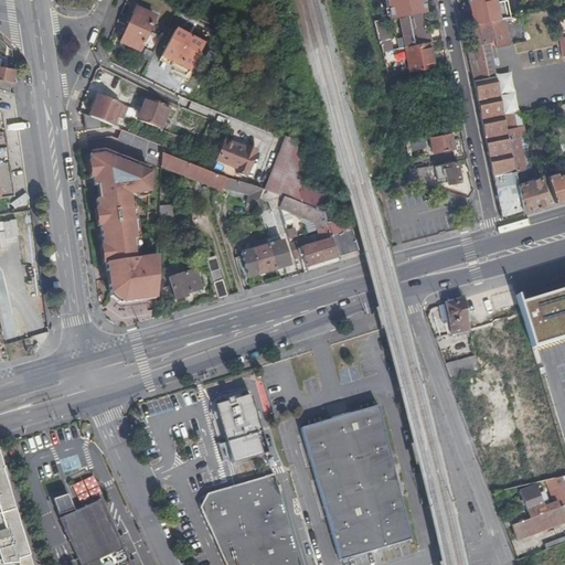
[(387,0),(393,17),(398,16),(419,12),(425,11),(422,0),(387,0)]
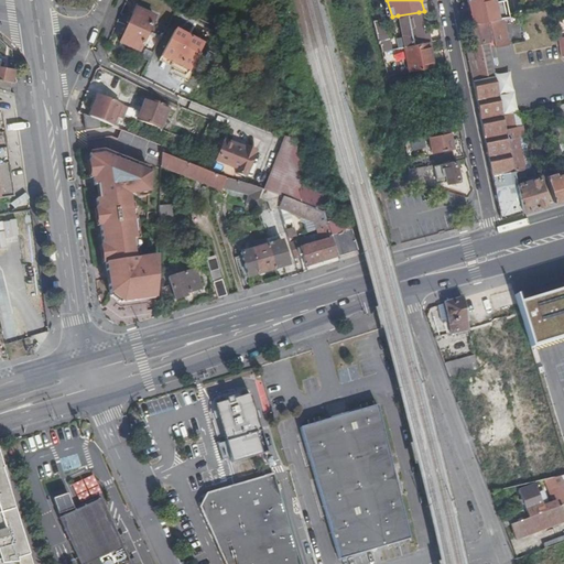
[(466,0),(472,24),(484,22),(488,21),(503,18),(510,17),(506,0),(501,0),(492,2),(491,0),(466,0)]
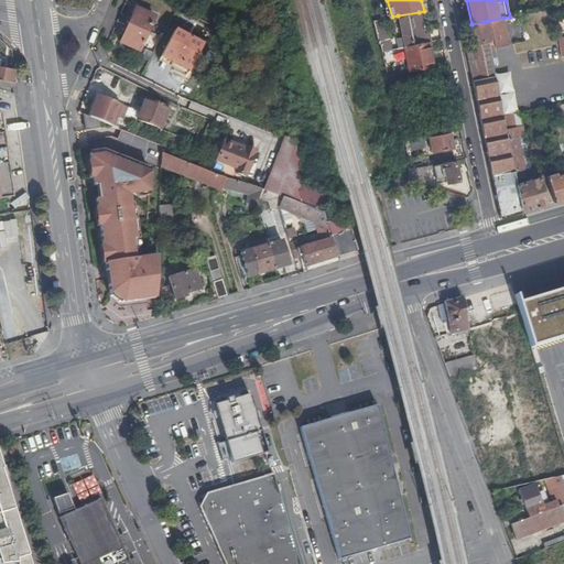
[(172,11),(166,8),(159,22),(164,25),(172,11)]
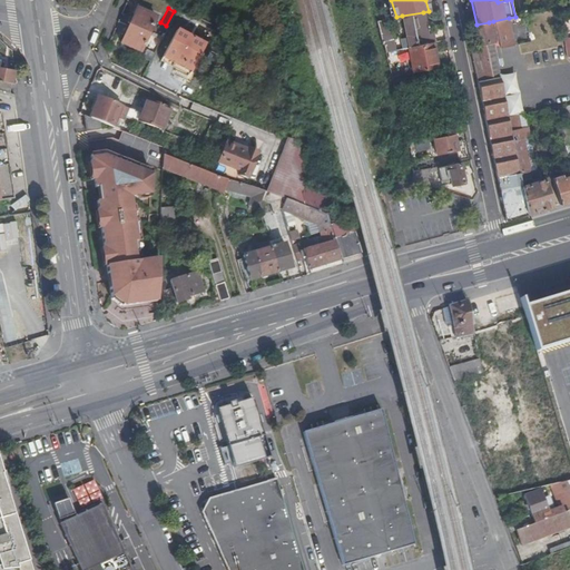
[(136,9),(128,27),(148,36),(156,19),(136,9)]
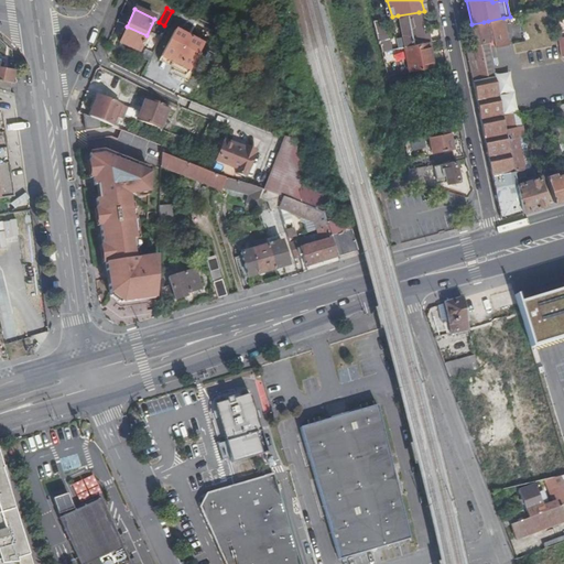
[(419,12),(398,15),(402,36),(404,45),(404,46),(405,46),(427,42),(431,41),(429,34),(424,35),(419,12)]
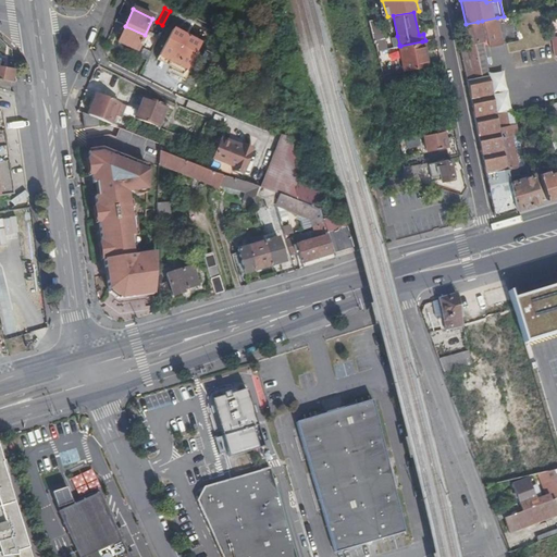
[(531,19),(529,12),(514,15),(515,23),(531,19)]
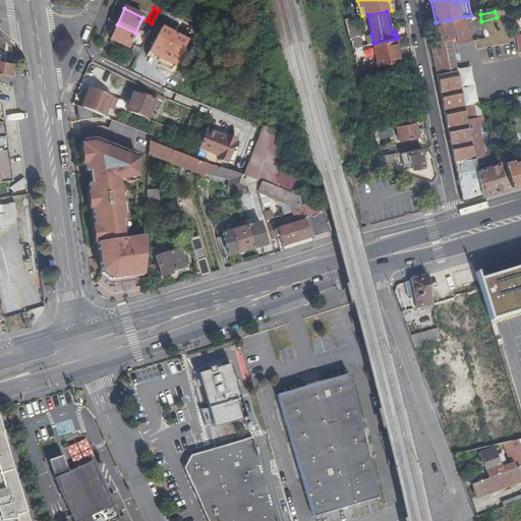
[(469,41),(465,16),(451,19),(457,44),(462,43),(469,41)]
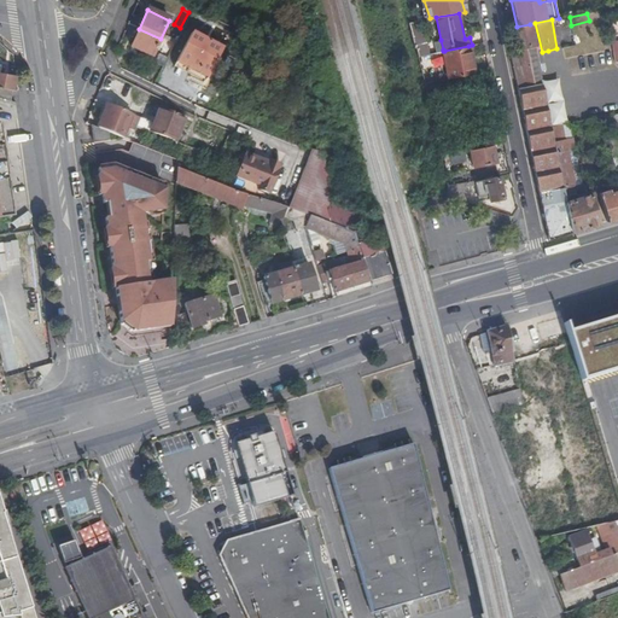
[(427,41),(414,22),(409,22),(415,47),(418,46),(419,56),(430,53),(427,41)]
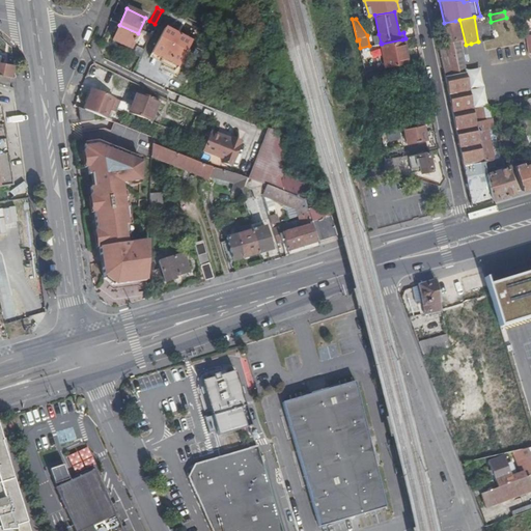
[(455,21),(464,61),(469,60),(466,45),(459,20),(455,21)]
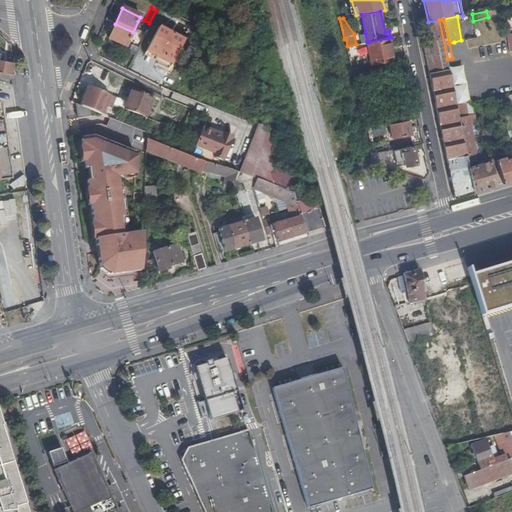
[(423,44),(429,74),(449,70),(448,67),(447,59),(439,20),(428,22),(425,22),(429,42),(423,44)]
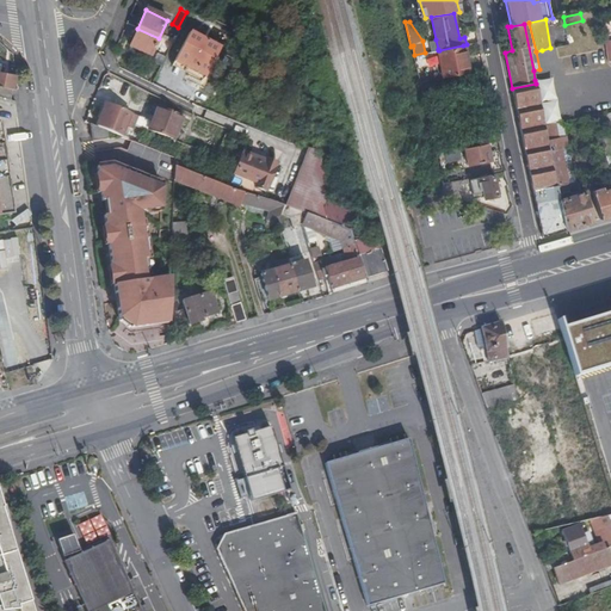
[(159,38),(137,29),(129,47),(149,57),(159,38)]
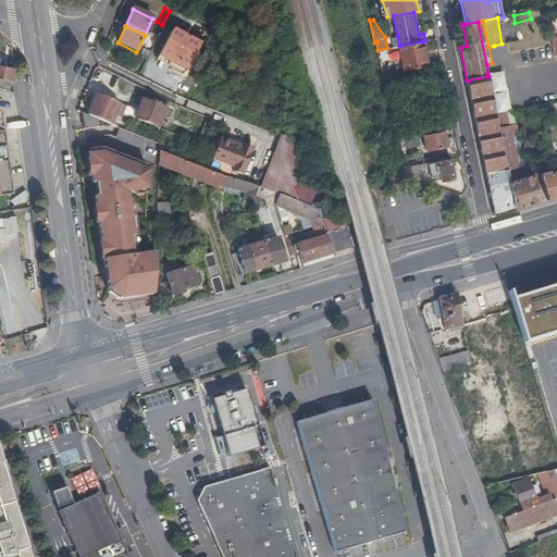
[(187,67),(197,51),(201,44),(174,29),(161,53),(187,67)]
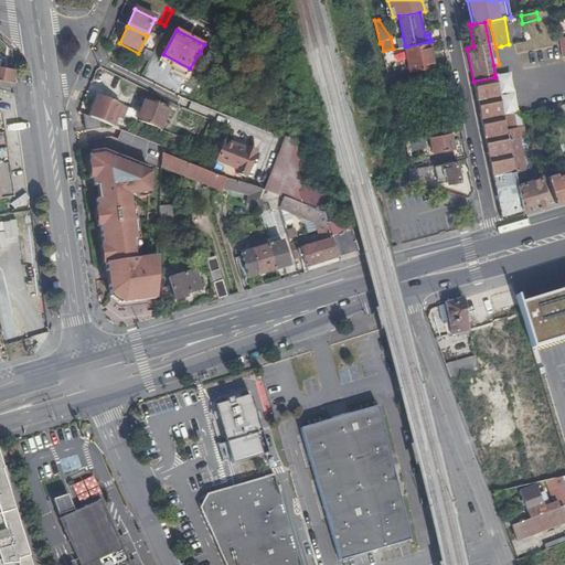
[(406,46),(412,71),(434,66),(428,42),(406,46)]
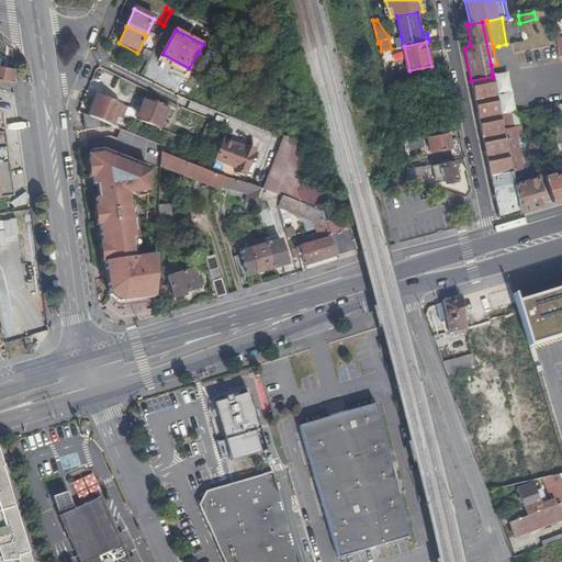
[(502,63),(498,46),(493,47),(496,64),(502,63)]
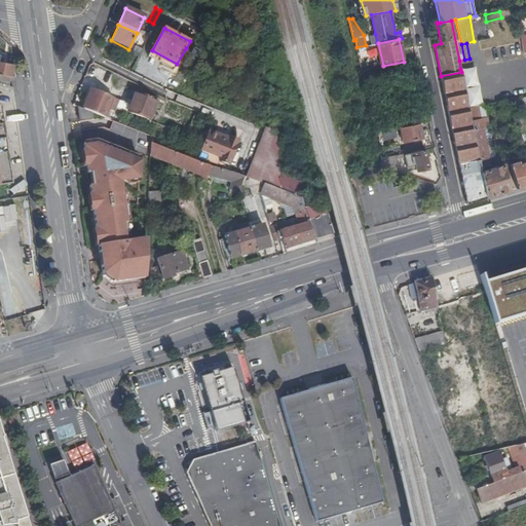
[(190,51),(186,48),(177,64),(152,50),(149,55),(179,72),(190,51)]
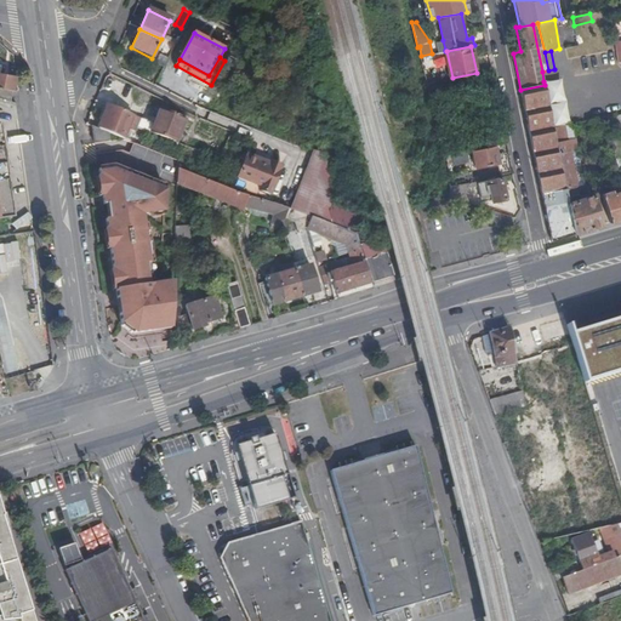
[(15,81),(13,78),(0,73),(0,67),(0,66),(0,64),(0,87),(3,89),(12,91),(15,81)]
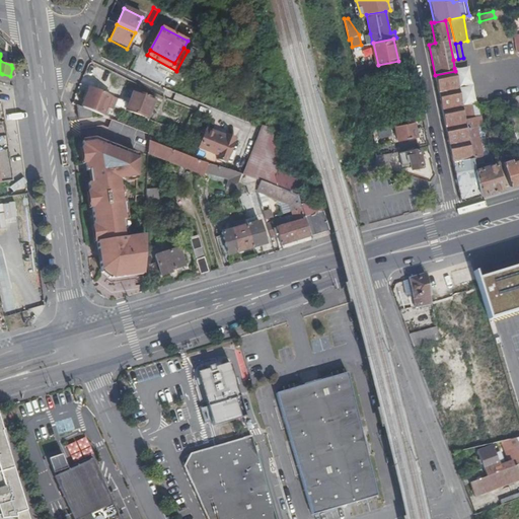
[(463,106),(471,104),(476,103),(468,65),(454,68),(455,71),(463,106)]
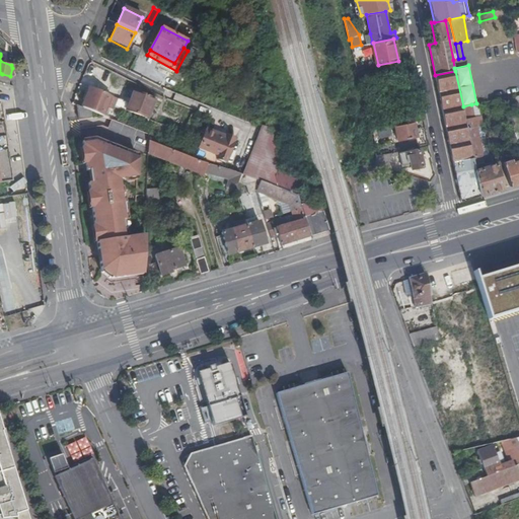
[(91,68),(88,77),(96,80),(99,71),(91,68)]
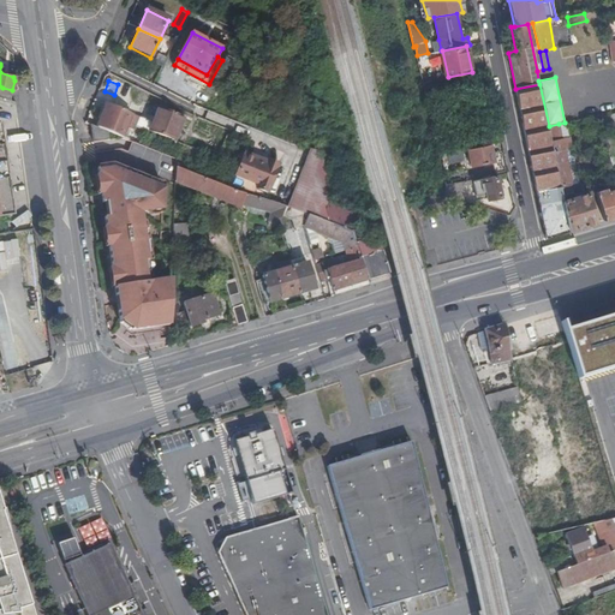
[(545,238),(569,231),(563,202),(562,196),(561,186),(549,126),(539,84),(515,89),(545,238)]
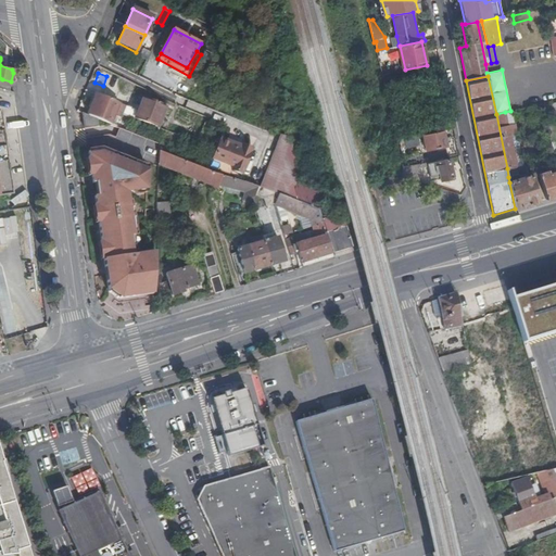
[(0,87),(9,89),(11,81),(2,79),(0,78),(0,87)]
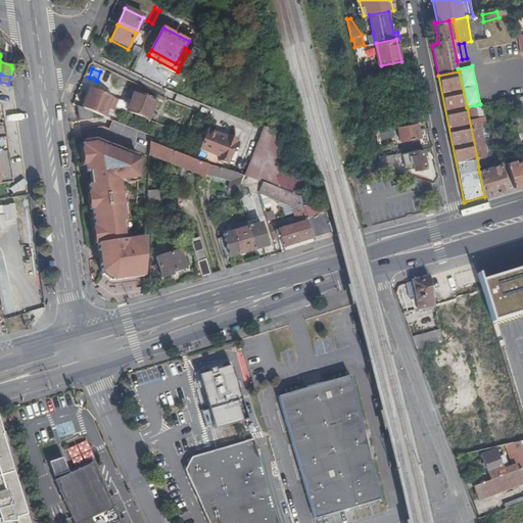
[(160,86),(163,80),(153,75),(150,81),(160,86)]
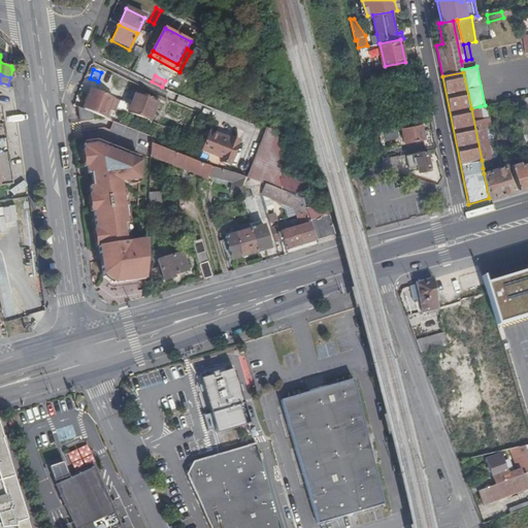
[(90,90),(86,102),(108,111),(112,99),(90,90)]
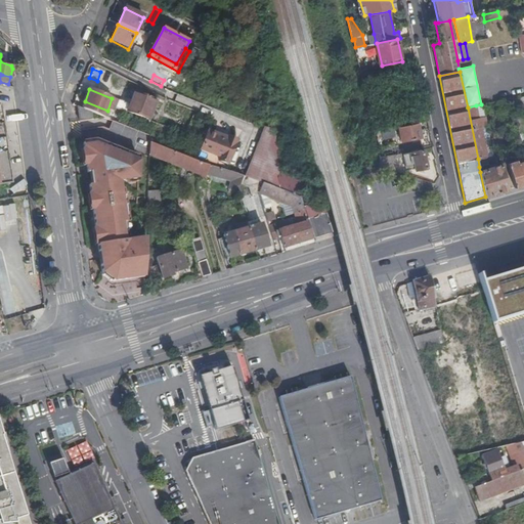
[(154,102),(136,95),(129,115),(146,121),(154,102)]
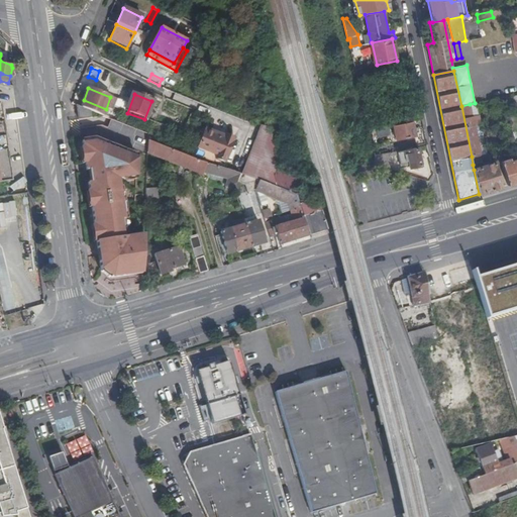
[(81,107),(90,111),(103,116),(106,109),(84,100),(81,107)]
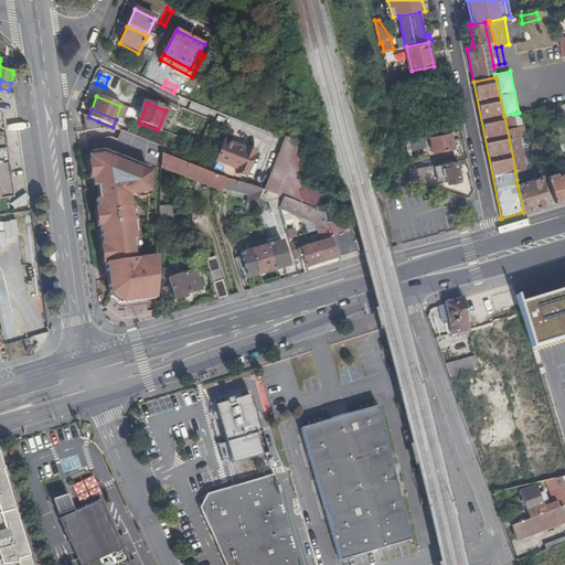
[(0,196),(7,196),(13,195),(2,112),(0,112),(0,196)]
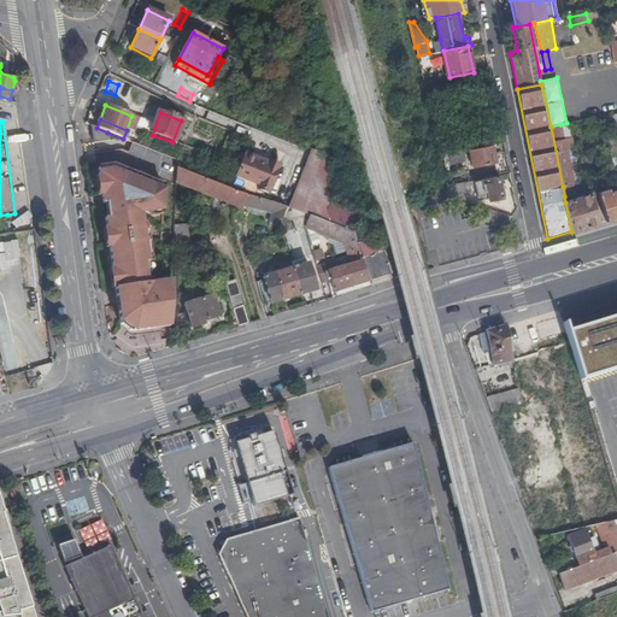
[(560,124),(551,127),(563,187),(573,186),(574,184),(560,124)]
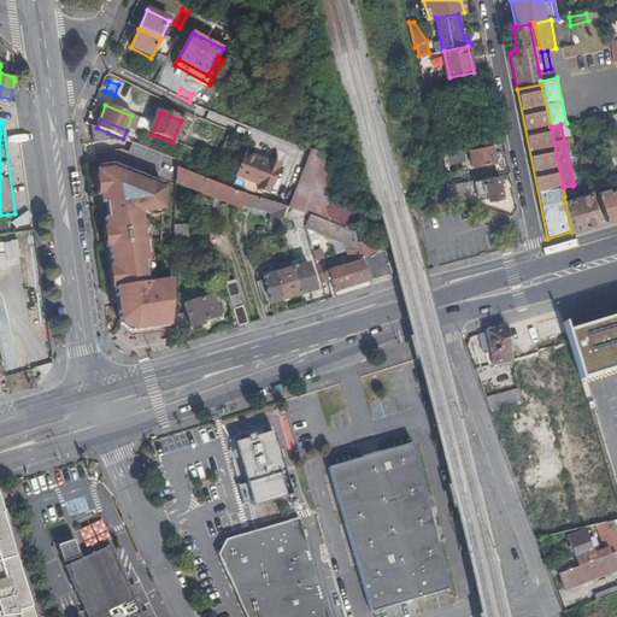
[(97,128),(92,125),(94,141),(109,140),(107,133),(97,128)]
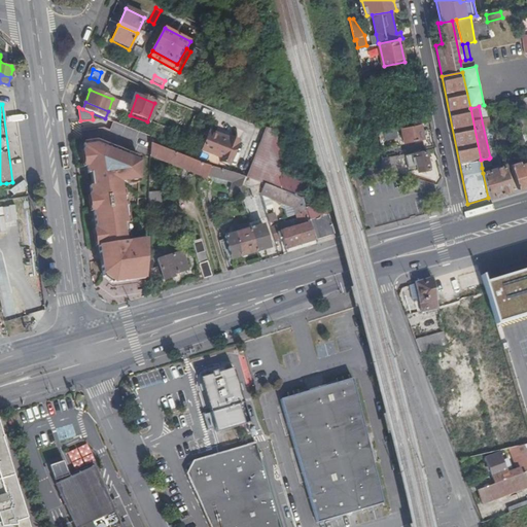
[(422,138),(419,124),(417,125),(400,128),(403,142),(422,138)]
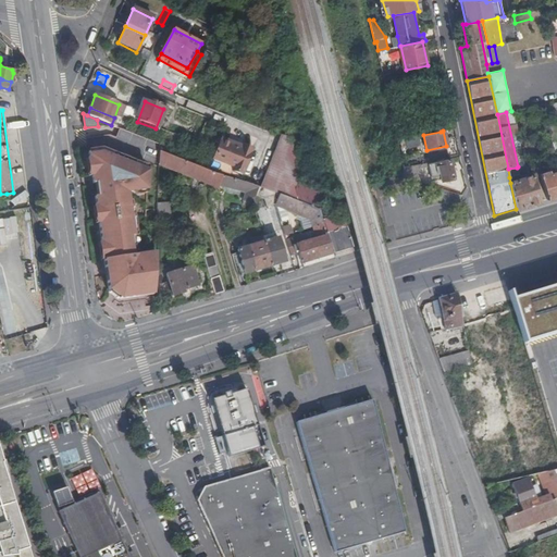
[(219,140),(212,156),(244,168),(251,149),(240,145),(239,148),(219,140)]
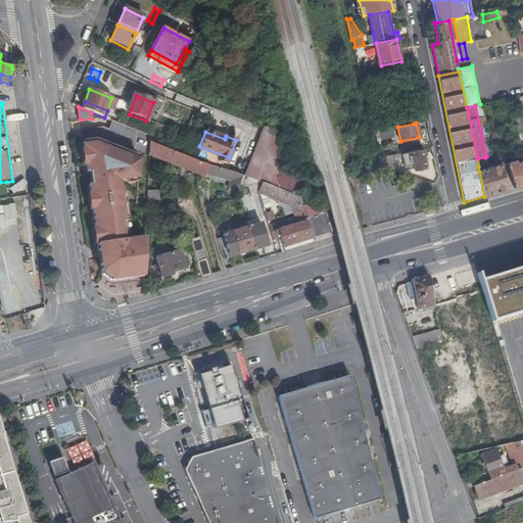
[(112,279),(143,275),(144,255),(145,237),(128,236),(131,177),(138,177),(139,156),(96,140),(84,142),(88,171),(90,171),(92,183),(89,183),(102,271),(112,279)]
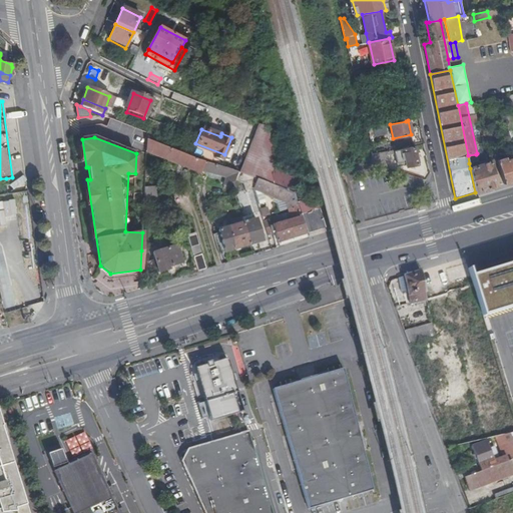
[(196,160),(172,150),(147,140),(146,152),(201,173),(202,171),(235,180),(238,173),(224,168),(196,160)]
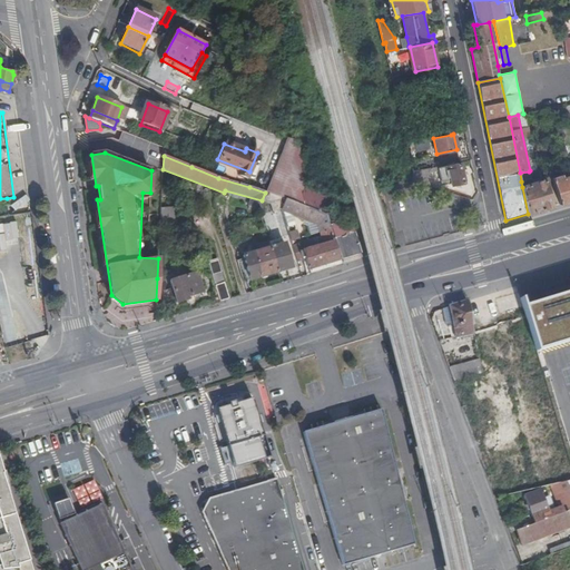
[(249,172),(217,159),(217,161),(237,169),(236,174),(246,178),(249,172)]
